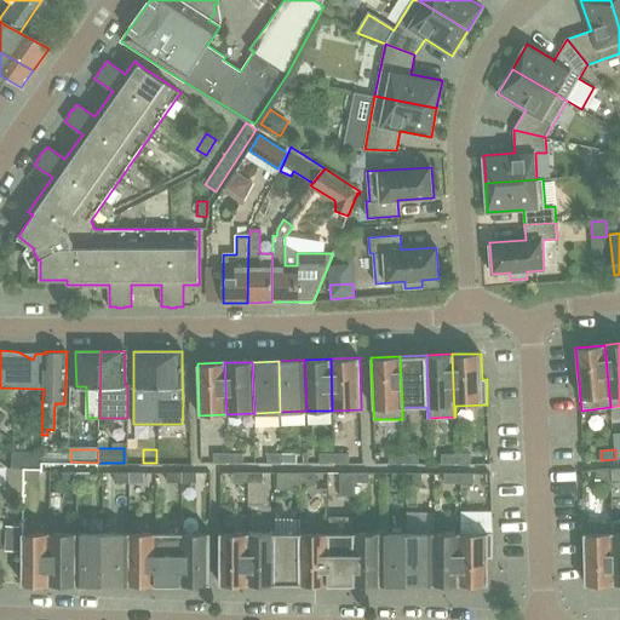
[(11,466),(40,468),(41,459),(28,459),(28,453),(13,453),(13,452),(12,452),(11,466)]
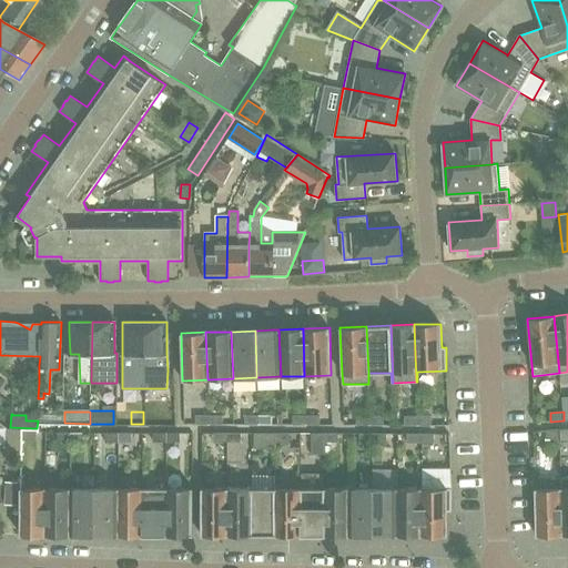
[(195,424),(209,424),(209,415),(195,415),(195,424)]
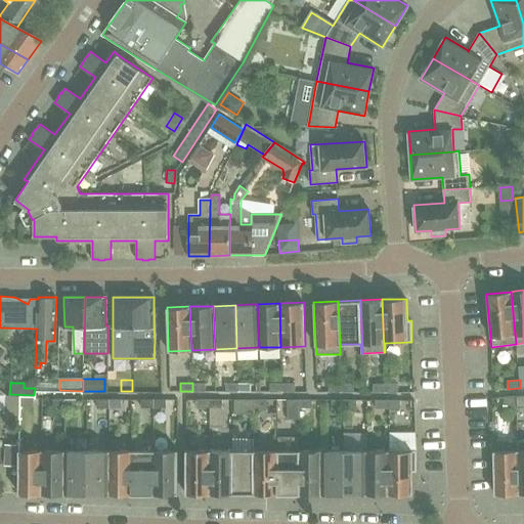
[(206,383),(192,383),(192,391),(205,391),(206,383)]
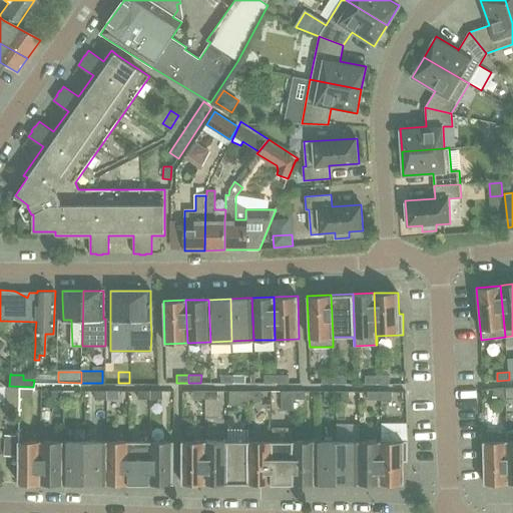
[(233,383),(233,375),(221,375),(221,383),(233,383)]
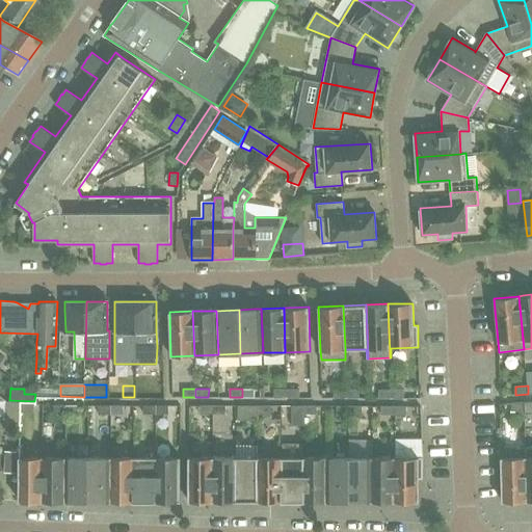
[(255,389),(242,389),(242,397),(255,397),(255,389)]
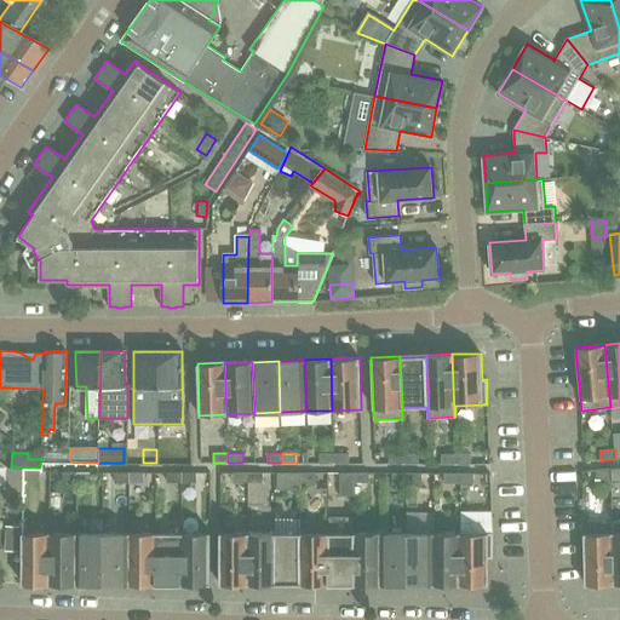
[(320,463),(334,464),(334,453),(320,453),(320,463)]
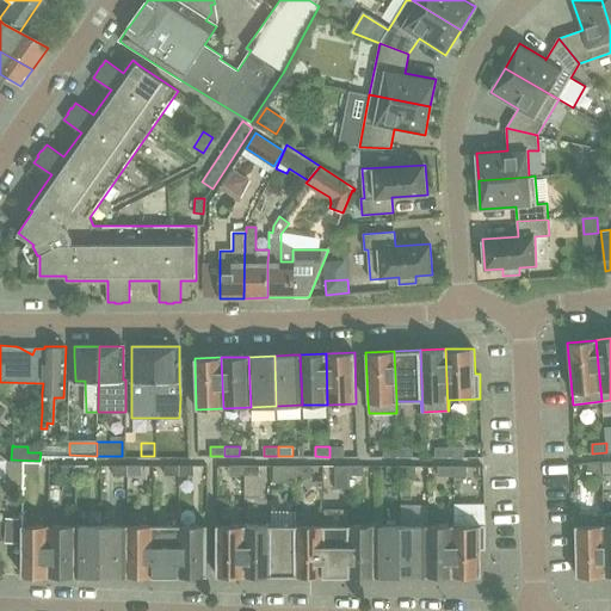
[(344,448),(329,446),(329,457),(344,457),(344,448)]
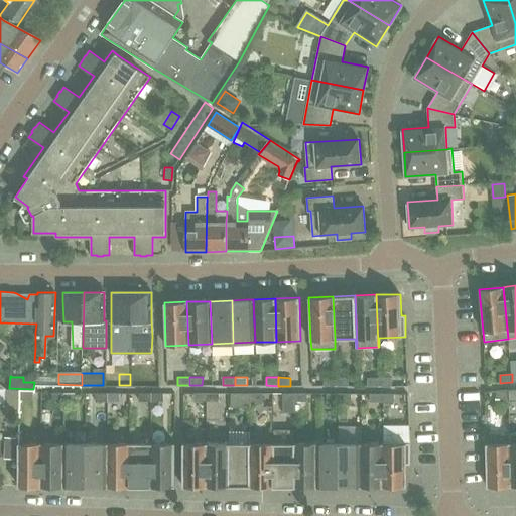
[(336,386),(336,378),(324,378),(324,386),(336,386)]
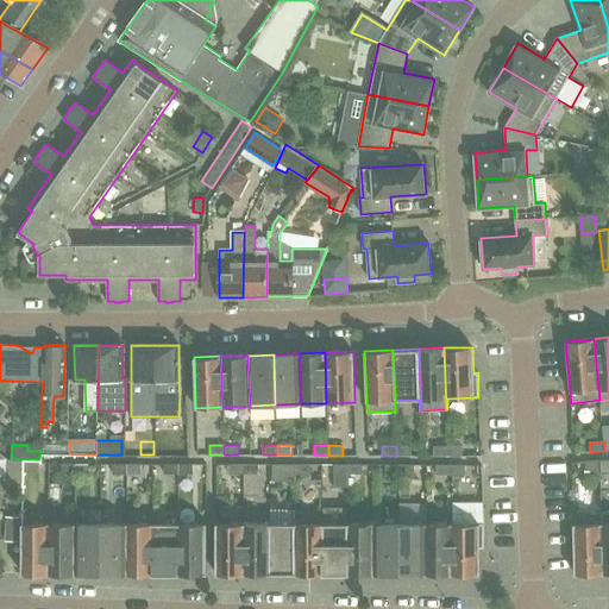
[(410,446),(396,446),(396,456),(410,456),(410,446)]
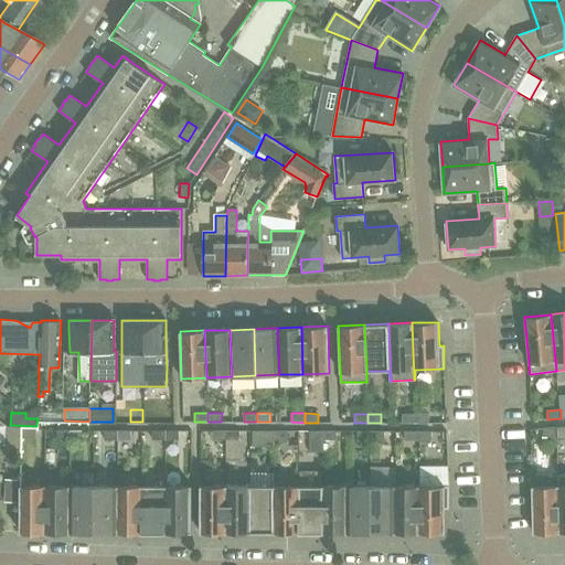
[(415,423),(415,414),(402,414),(402,423),(415,423)]
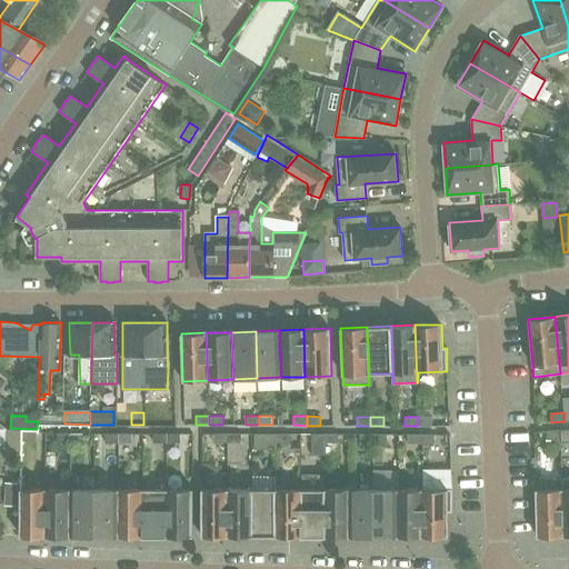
[(431,417),(418,417),(418,426),(431,426),(431,417)]
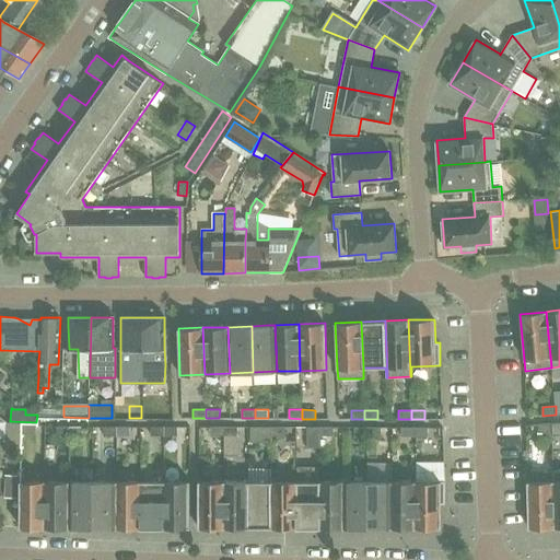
[(0,436),(6,438),(4,452),(21,452),(22,422),(7,422),(0,421),(0,436)]
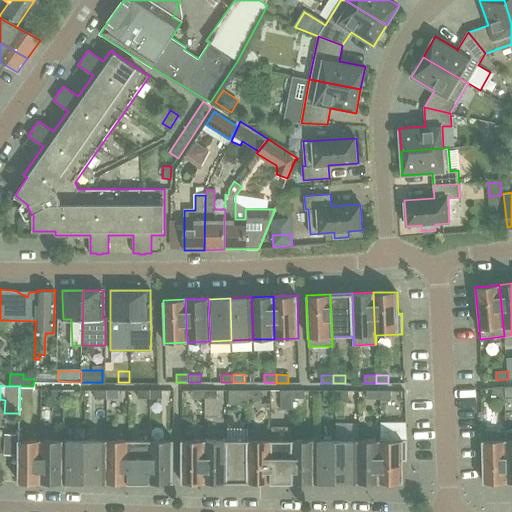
[(492,396),(504,395),(504,387),(492,388),(492,396)]
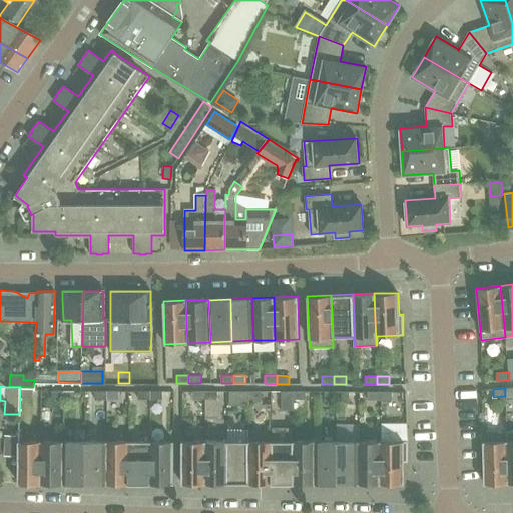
[(33,389),(21,389),(21,397),(33,397),(33,389)]
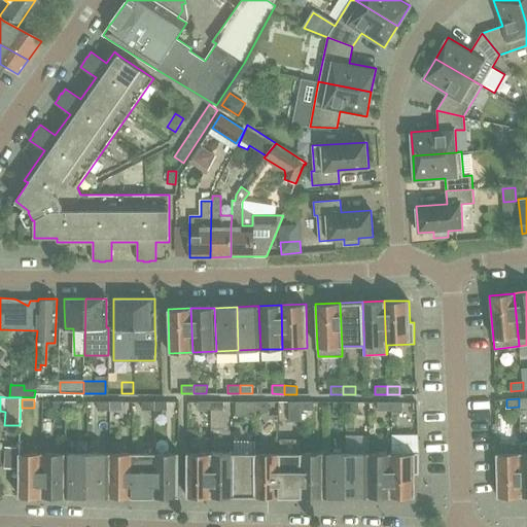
[(53,401),(53,410),(66,410),(66,401),(53,401)]
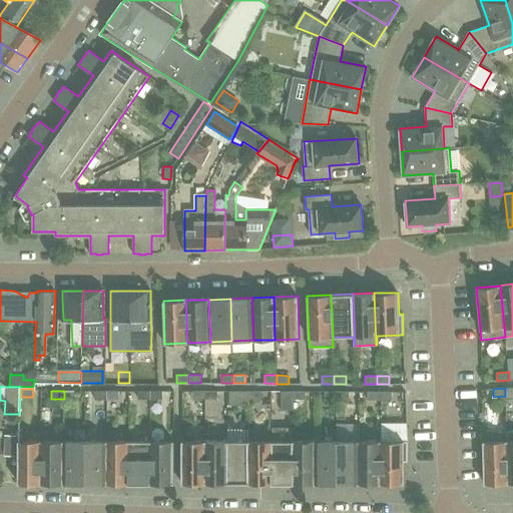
[(64,399),(76,399),(76,391),(64,391),(64,399)]
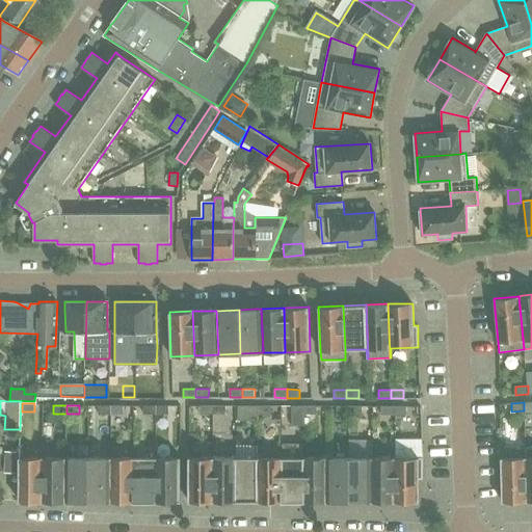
[(111,405),(99,405),(99,414),(111,414),(111,405)]
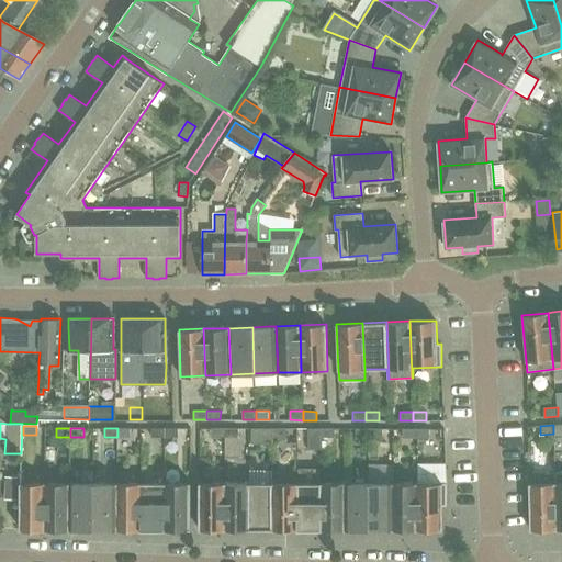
[(117,437),(131,437),(131,428),(117,428),(117,437)]
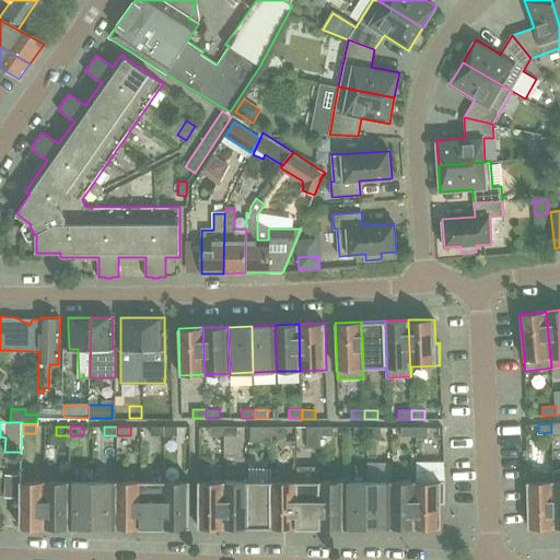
[(164,427),(151,427),(151,435),(164,435),(164,427)]
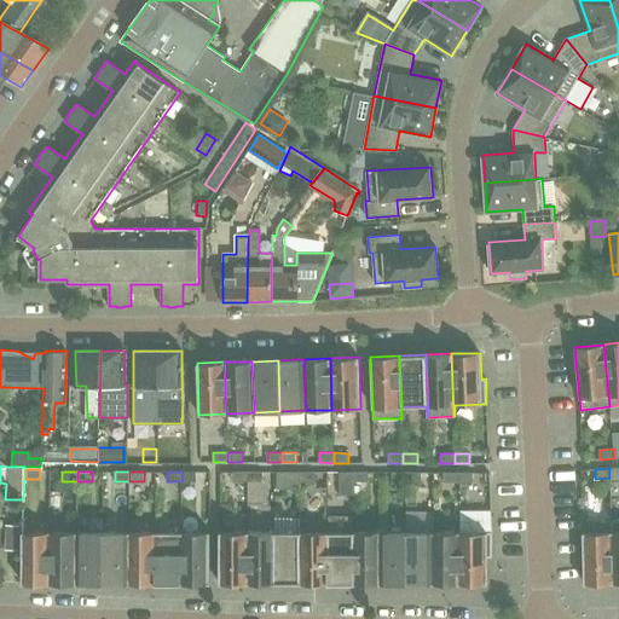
[(181,481),(196,481),(196,472),(181,472),(181,481)]
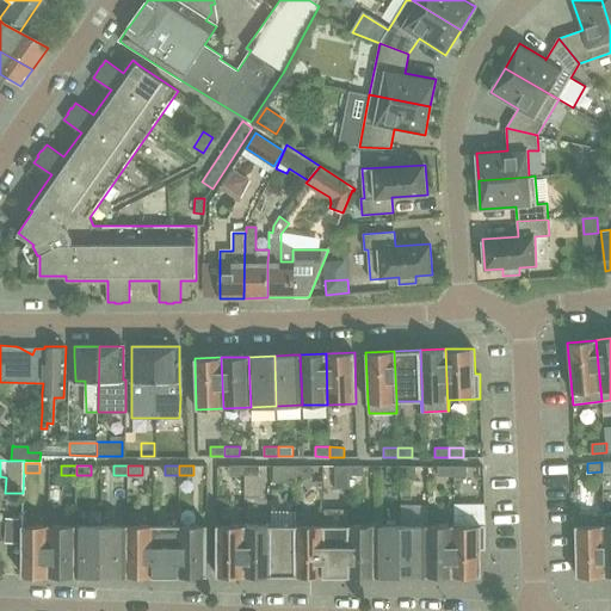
[(245,475),(245,466),(230,466),(230,475),(245,475)]
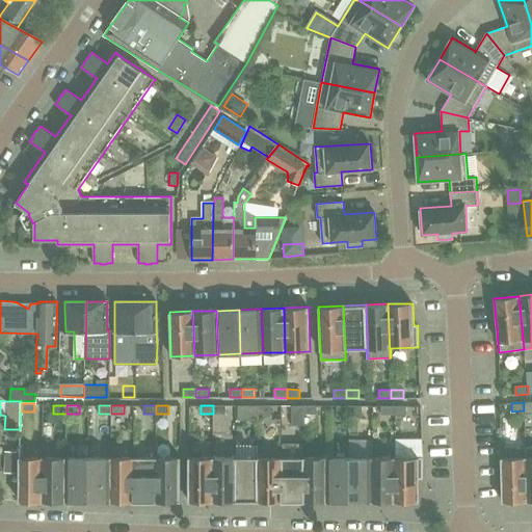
[(213,405),(213,414),(225,414),(225,405),(213,405)]
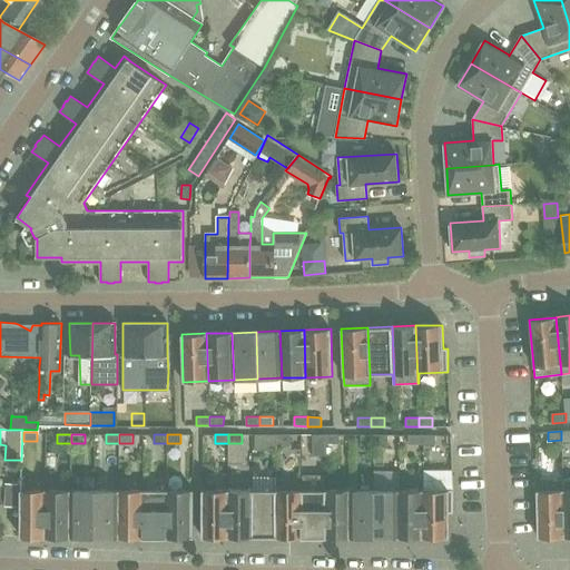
[(263,443),(276,444),(276,434),(263,434),(263,443)]
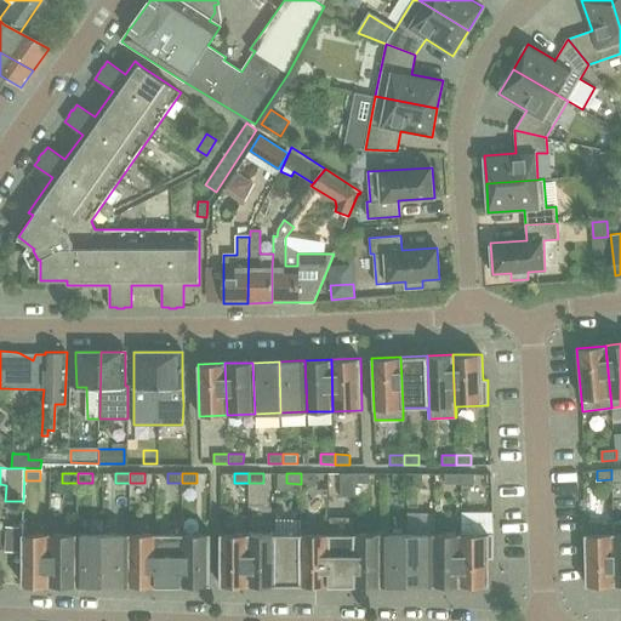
[(301,473),(301,484),(315,484),(315,474),(301,473)]
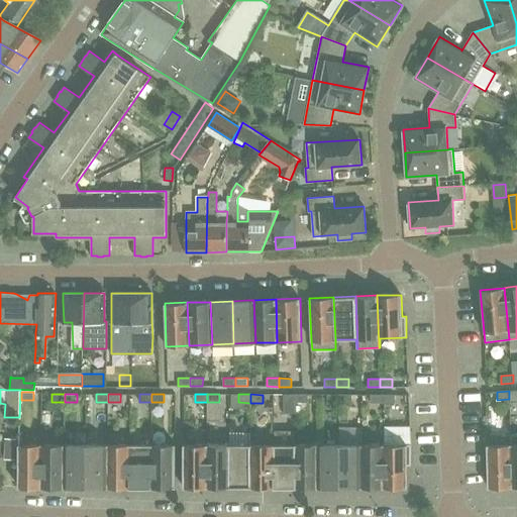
[(296,412),(296,403),(296,395),(284,394),(284,412),(296,412)]
